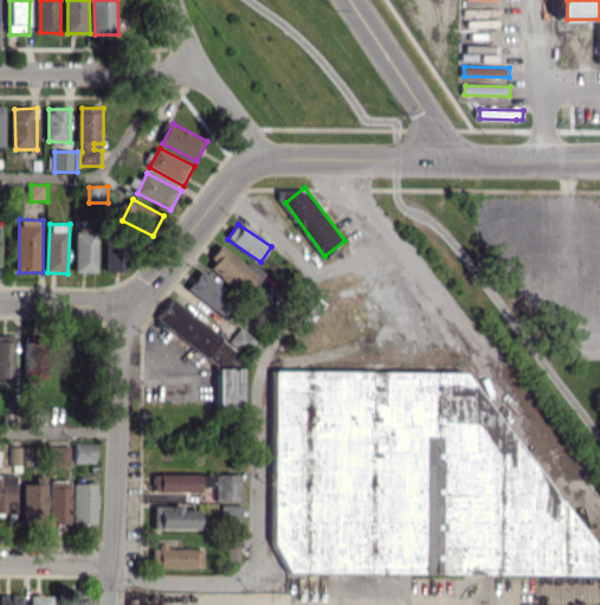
[(78,231),(77,272),(100,272),(101,232),(78,231)]
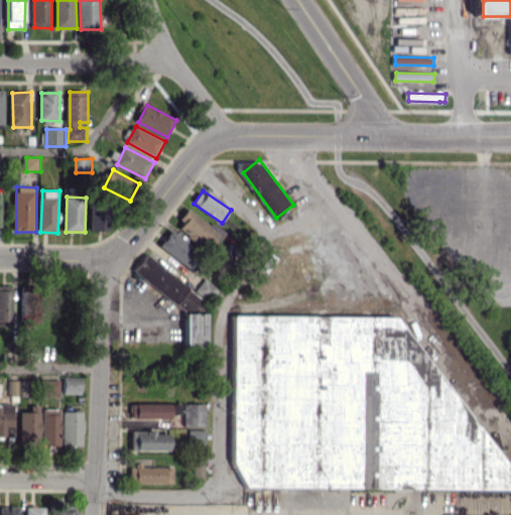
[(93,231),(109,231),(109,208),(93,208),(93,231)]
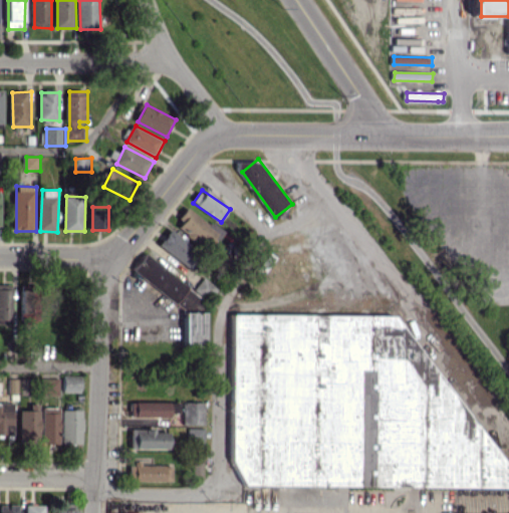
[(178,225),(212,252),(225,234),(192,208),(178,225)]
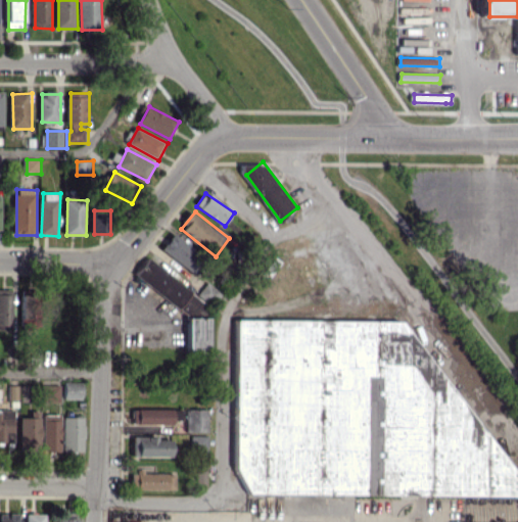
[(162,246),(177,227),(220,261),(204,280),(162,246)]
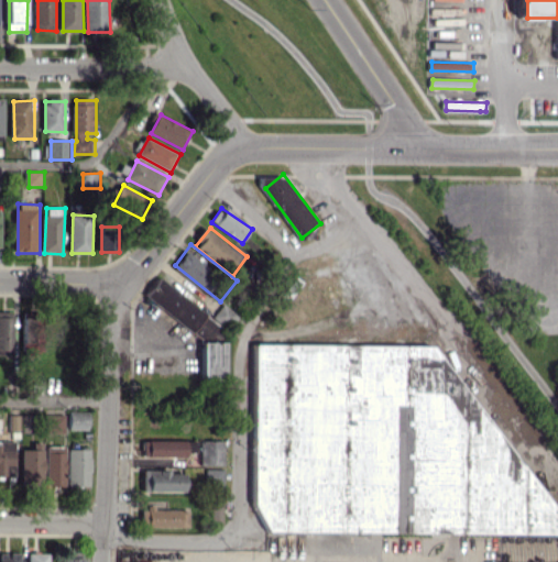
[(211,344),(226,327),(162,278),(149,297),(211,344)]
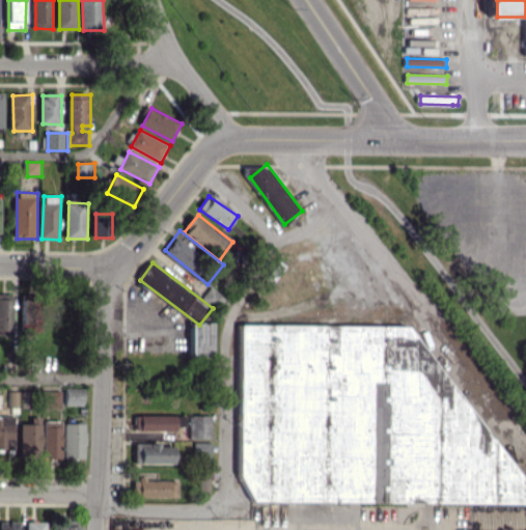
[(291,270),(282,262),(266,279),(274,287),(291,270)]
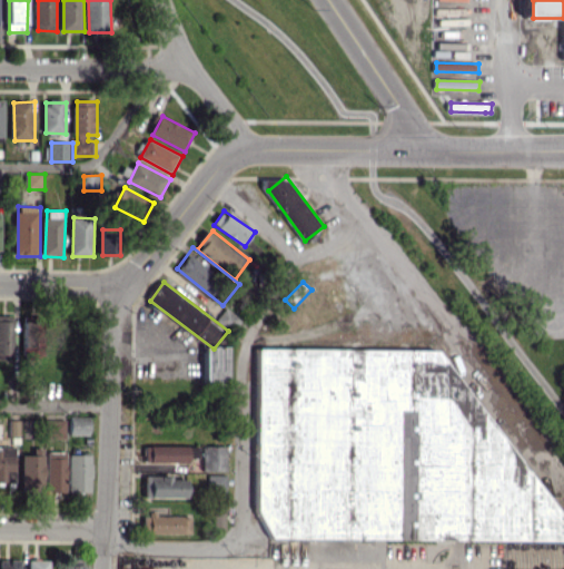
[(17,316),(0,315),(0,360),(17,360),(17,316)]
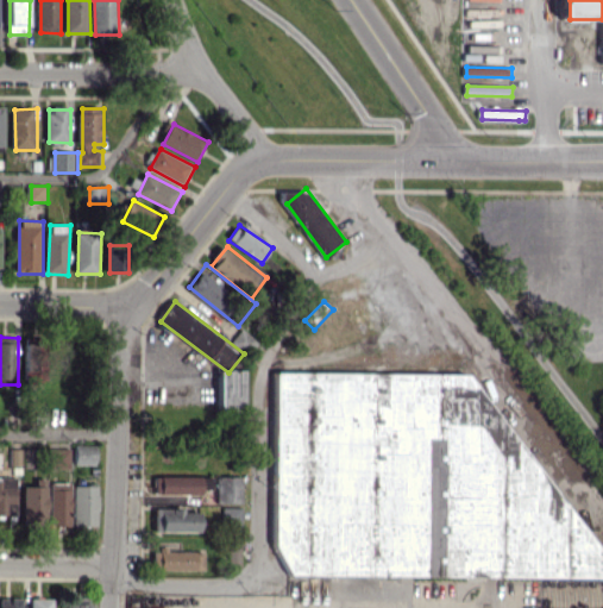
[(27,384),(46,384),(46,343),(29,343),(27,384)]
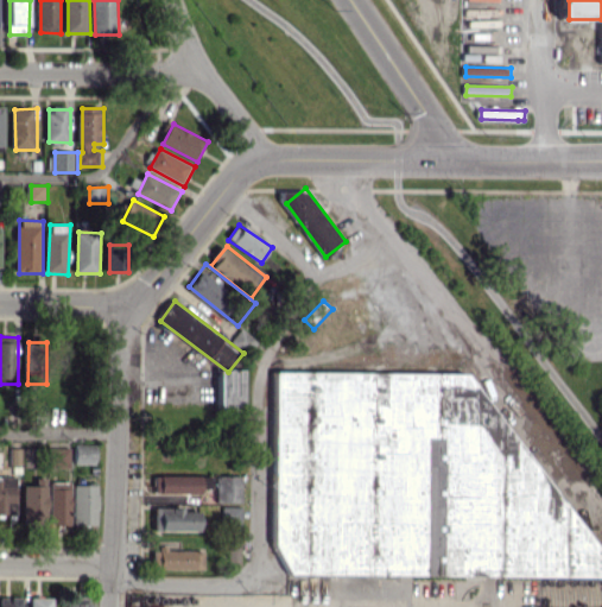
[(247,371),(219,371),(220,410),(247,410),(247,371)]
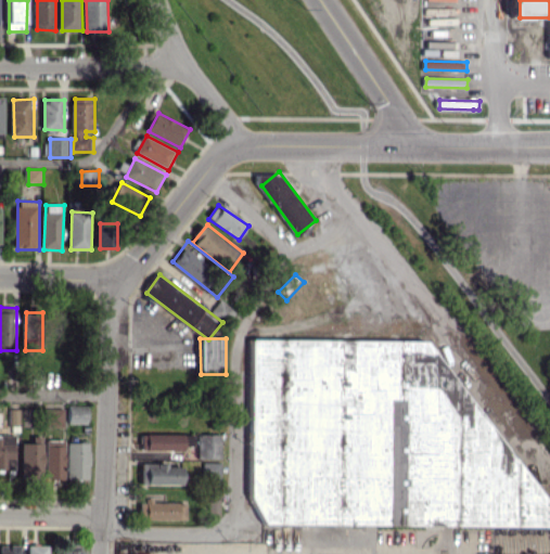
[(436,342),(252,340),(251,500),(267,525),(549,527),(549,512),(436,342)]
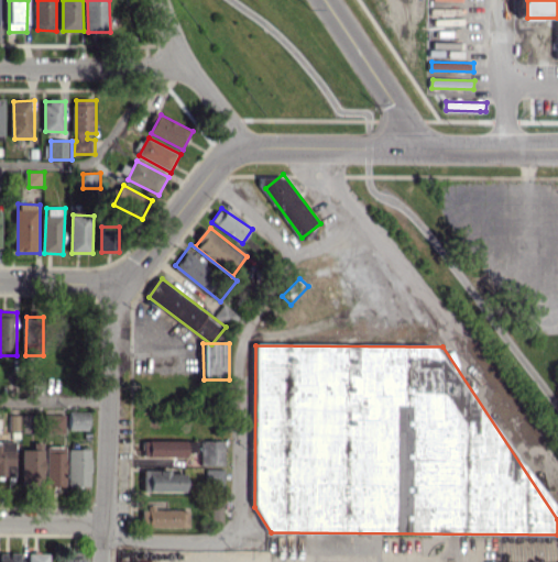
[(93,412),(72,411),(72,430),(91,430),(93,412)]
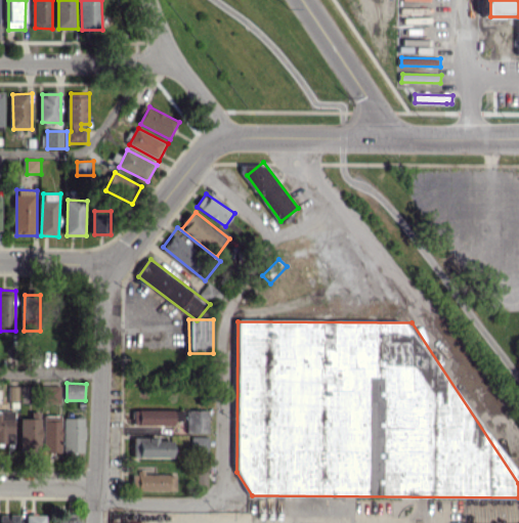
[(0,443),(16,444),(16,411),(0,410),(0,443)]
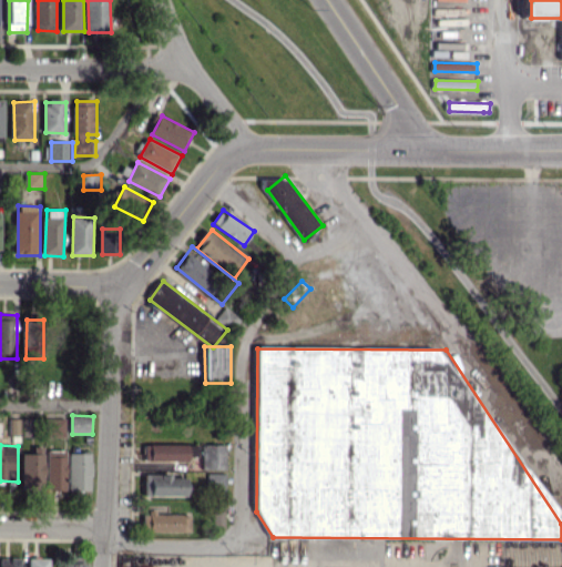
[(191,462),(191,457),(200,457),(200,446),(147,445),(147,462),(191,462)]
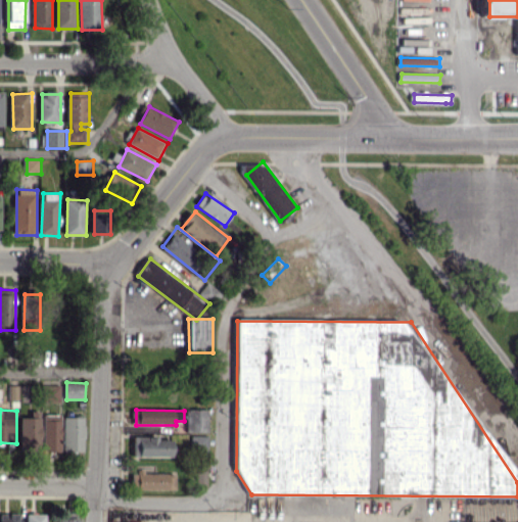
[(210,433),(212,411),(189,410),(188,432),(210,433)]
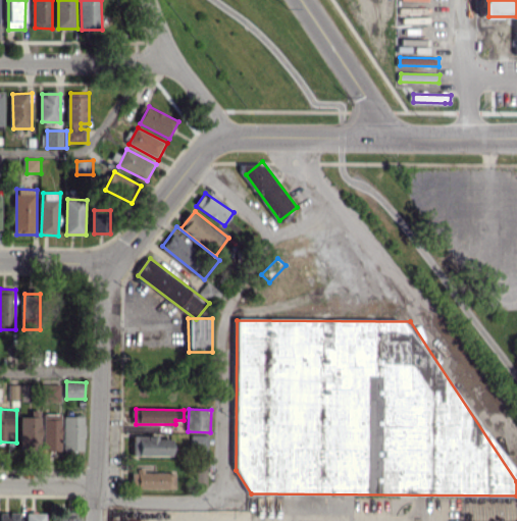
[(22,417),(21,450),(43,450),(44,411),(34,411),(34,417),(22,417)]
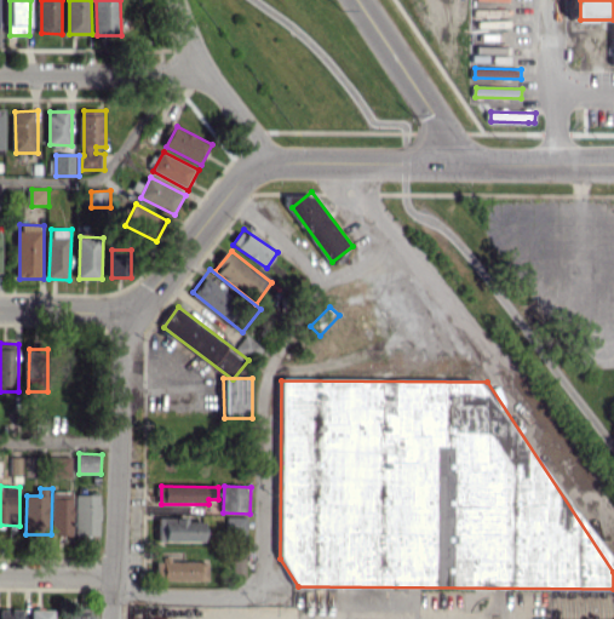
[(53,534),(74,534),(75,492),(55,492),(53,534)]
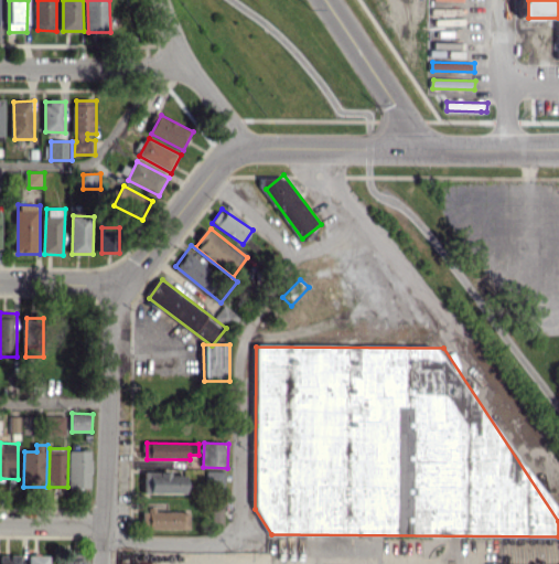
[(71,451),(72,489),(95,488),(94,451),(71,451)]
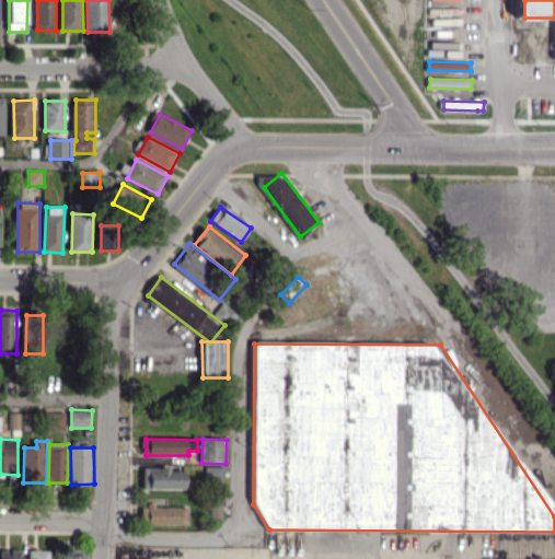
[(226,467),(208,467),(207,485),(226,486),(226,467)]
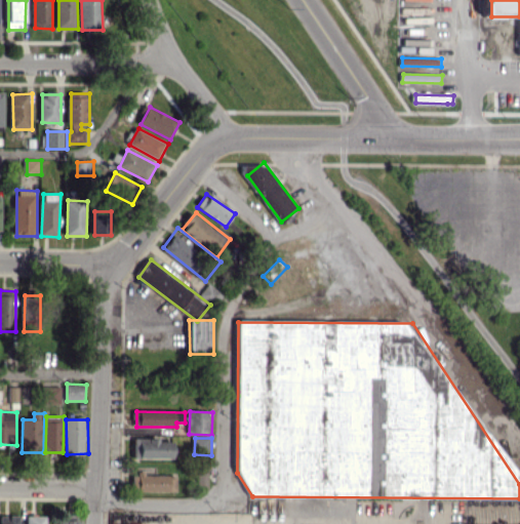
[(135,459),(174,458),(173,439),(135,440),(135,459)]
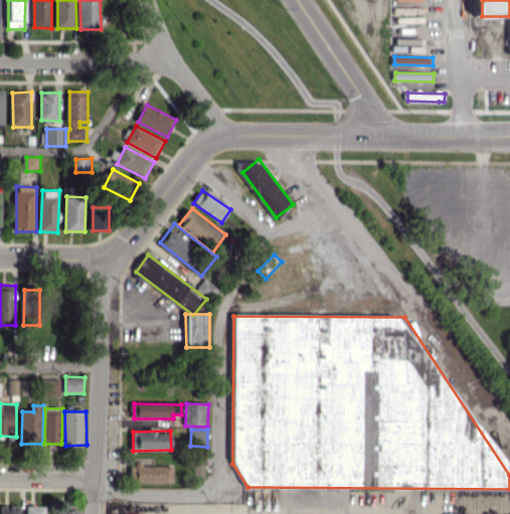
[(206,465),(197,464),(196,479),(205,480),(206,465)]
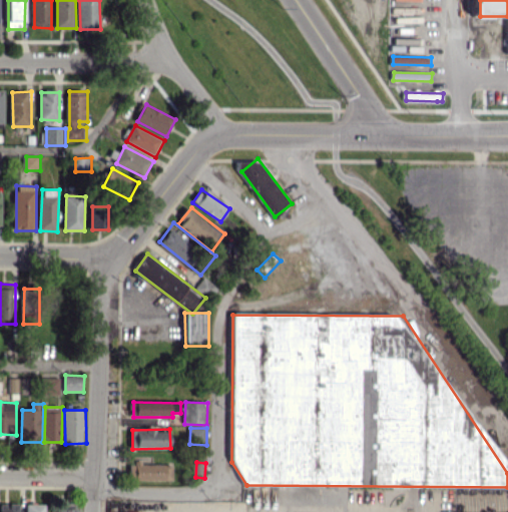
[(173,481),(174,465),(131,464),(131,481),(173,481)]
